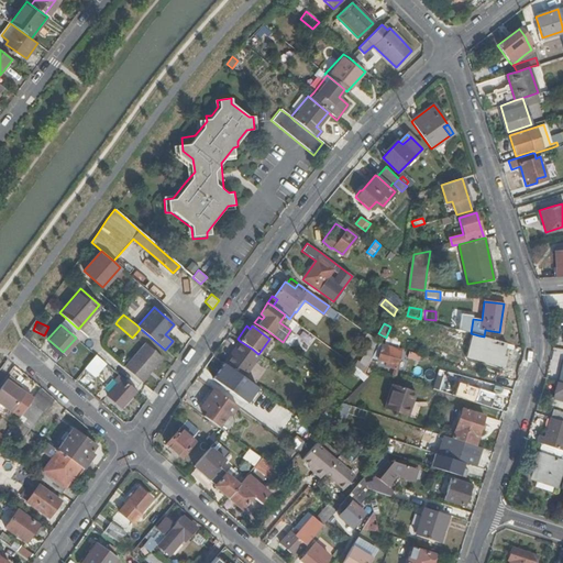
[(378,343),(379,342),(373,337),(370,342),(377,346),(378,343)]
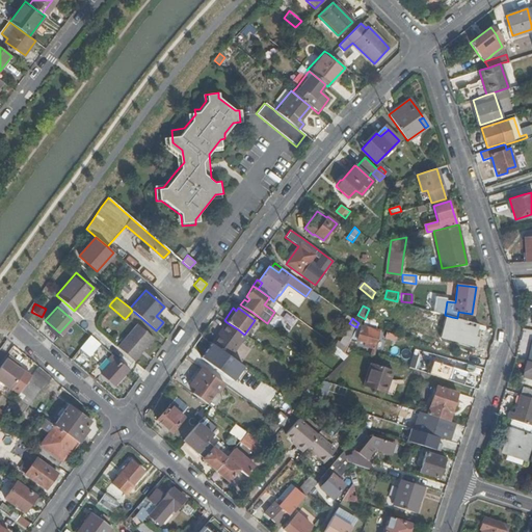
[(59,333),(45,320),(43,322),(57,335),(59,333)]
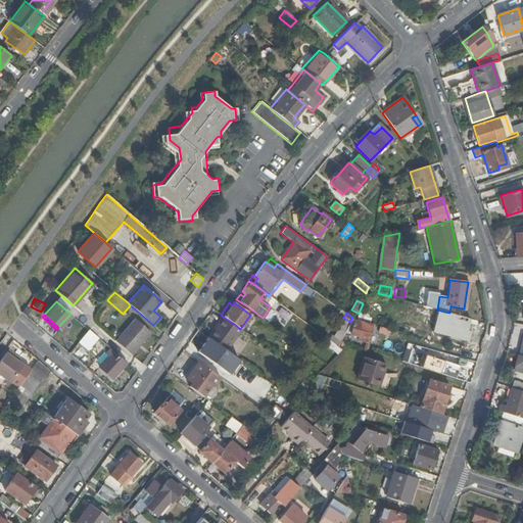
[(223,317),(207,337),(225,349),(228,350),(242,330),(240,329),(234,324),(223,317)]
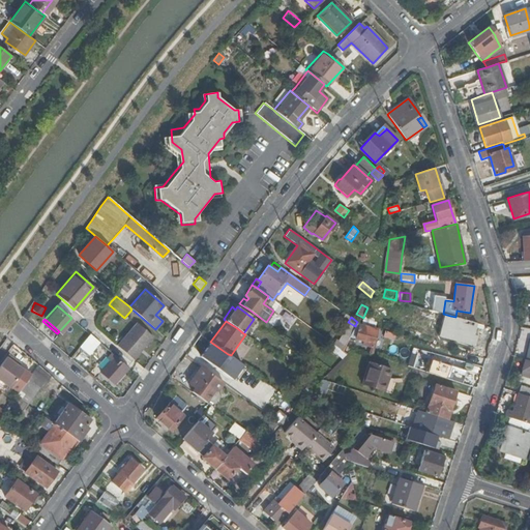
[(296,321),(292,327),(300,332),(304,326),(296,321)]
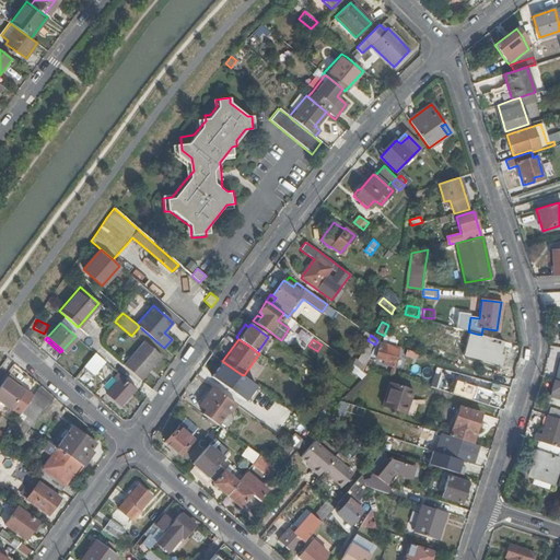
[(124,365),(141,381),(161,357),(143,341),(129,358),(124,365)]
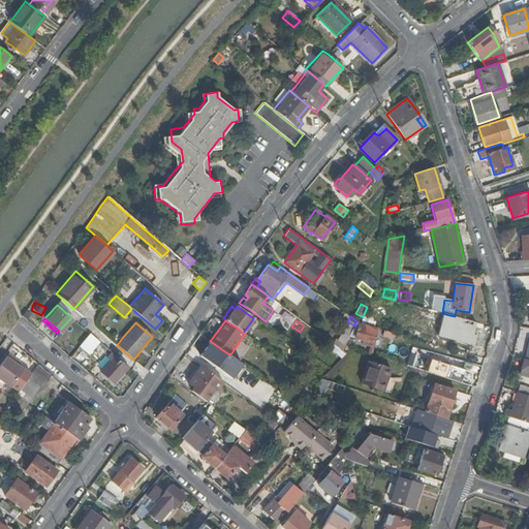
[(361,323),(355,322),(354,325),(349,336),(364,340),(363,344),(371,346),(377,329),(361,323)]
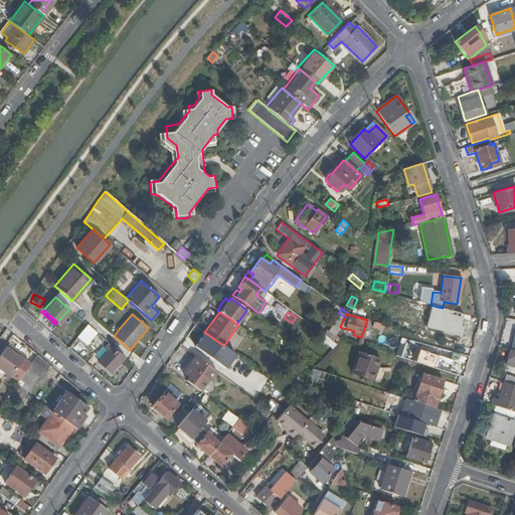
[(418,319),(409,317),(406,328),(416,331),(418,319)]
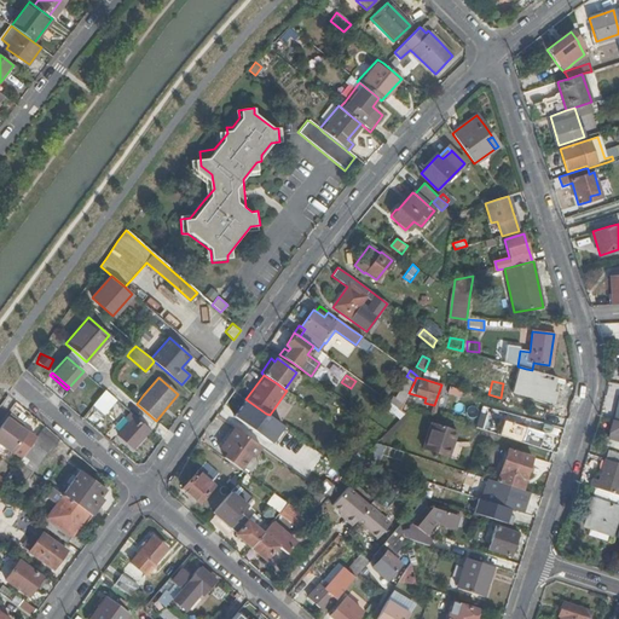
[(462,391),(450,387),(447,393),(461,397),(462,391)]
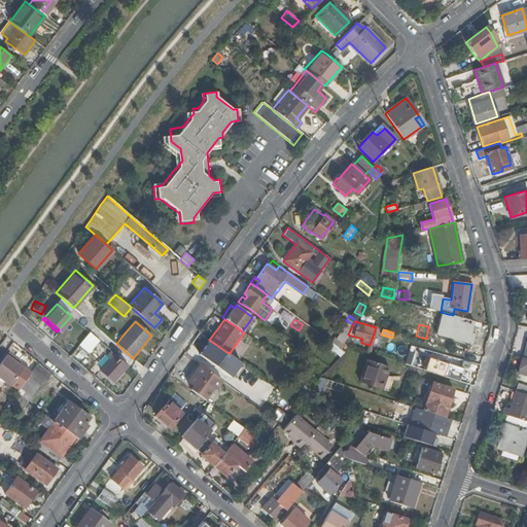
[(84,338),(93,345),(98,340),(90,332),(84,338)]
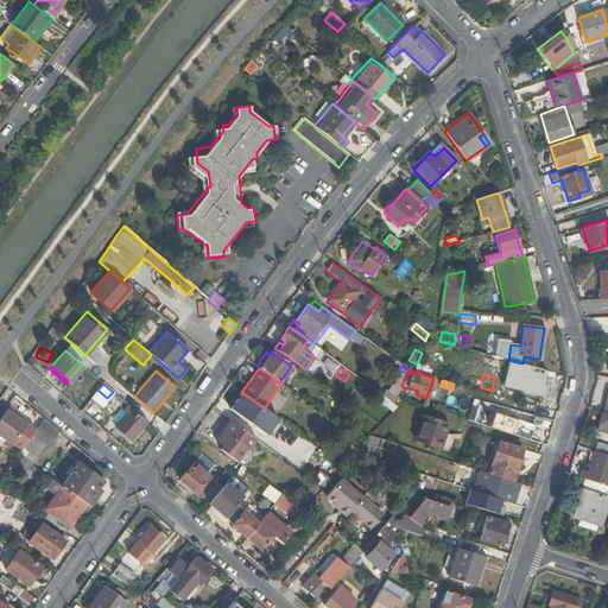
[(97,390),(92,397),(101,405),(107,398),(97,390)]
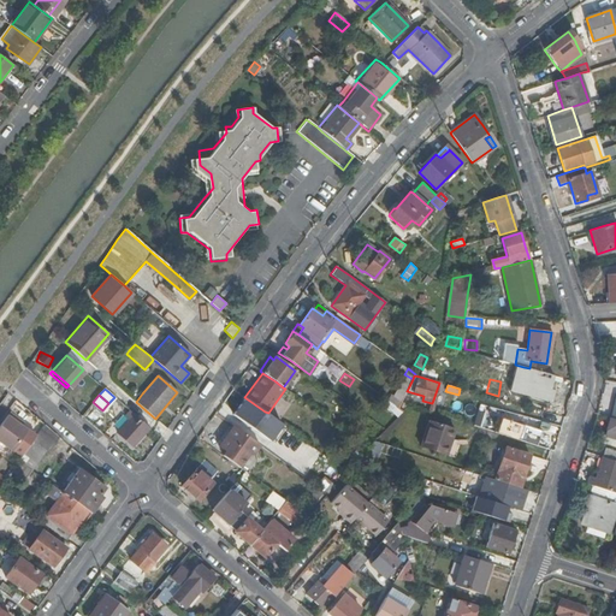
[(391,395),(388,400),(397,407),(398,407),(401,402),(391,395)]
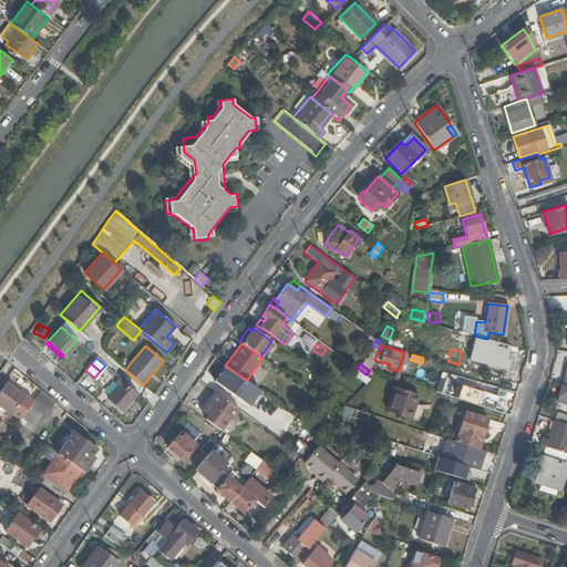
[(225,366),(224,364),(214,378),(219,382),(224,385),(234,393),(244,379),(225,366)]
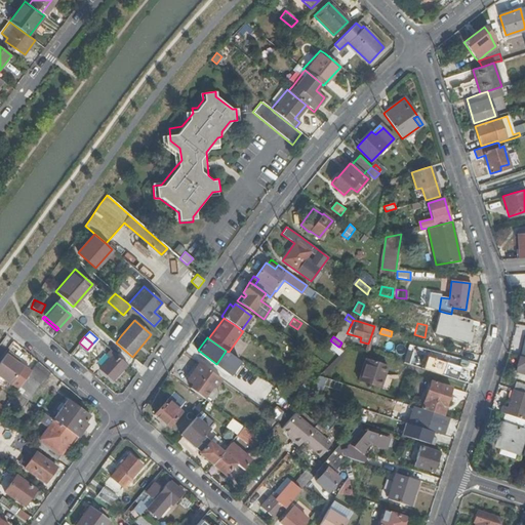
[(112,378),(126,362),(111,350),(108,354),(111,357),(101,369),(112,378)]
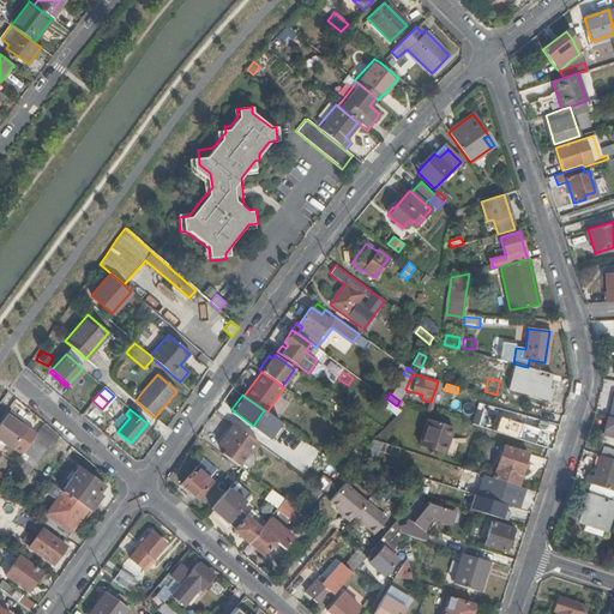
[(23,422),(10,413),(0,423),(0,441),(11,450),(25,429),(22,426),(23,422)]
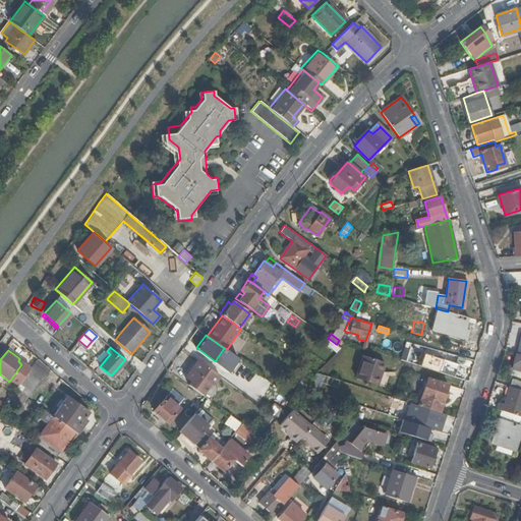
[(385,362),(363,355),(356,377),(378,384),(385,362)]
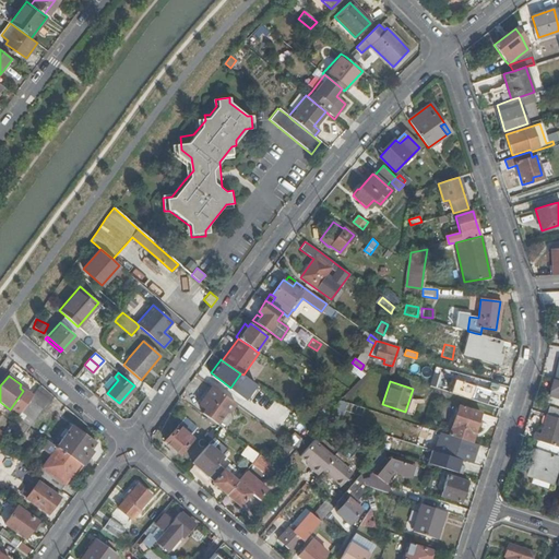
[(45,388),(40,384),(16,417),(28,425),(42,407),(45,408),(54,396),(45,388)]
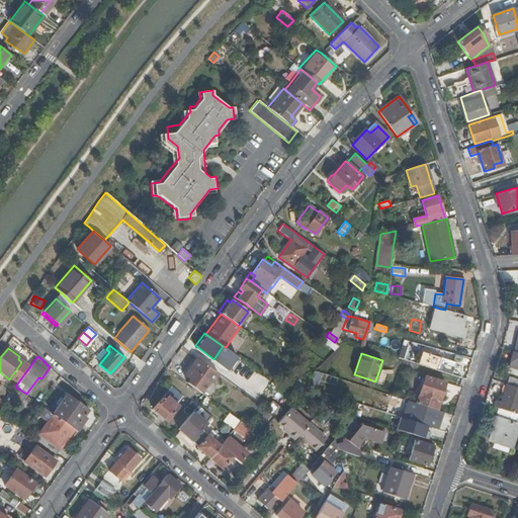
[(440,358),(436,370),(450,374),(454,362),(440,358)]
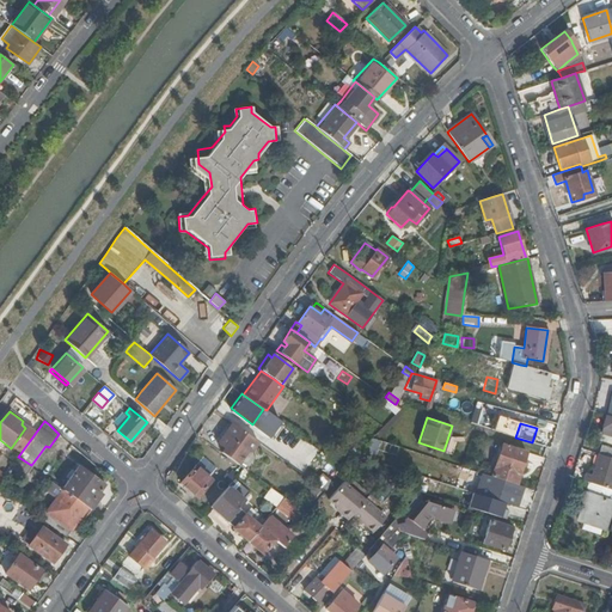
[(226,448),(222,453),(237,464),(246,452),(252,450),(258,442),(242,430),(240,432),(231,424),(219,442),(226,448)]
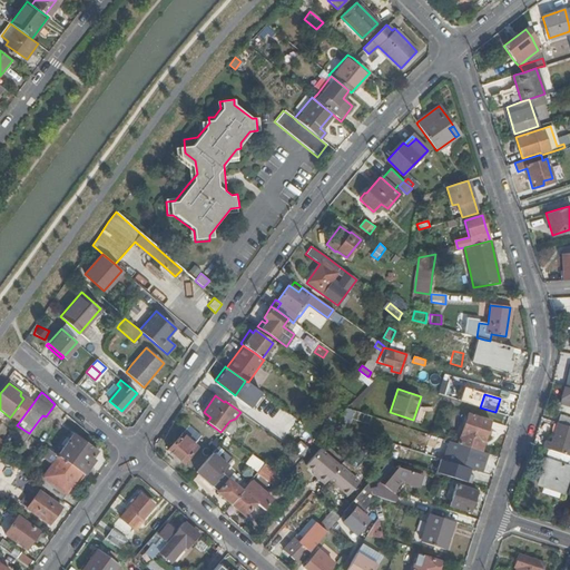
[(357,396),(356,396),(346,408),(355,411),(363,402),(357,396)]
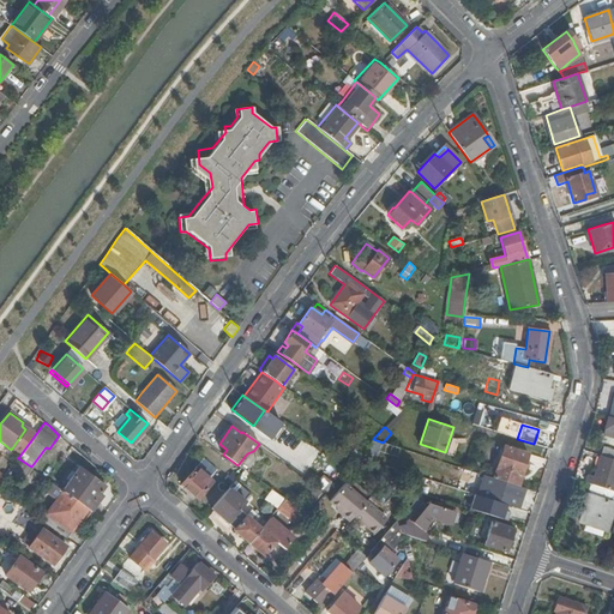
[(528,453),(504,446),(493,479),(495,480),(516,486),(519,475),(522,475),(528,453)]
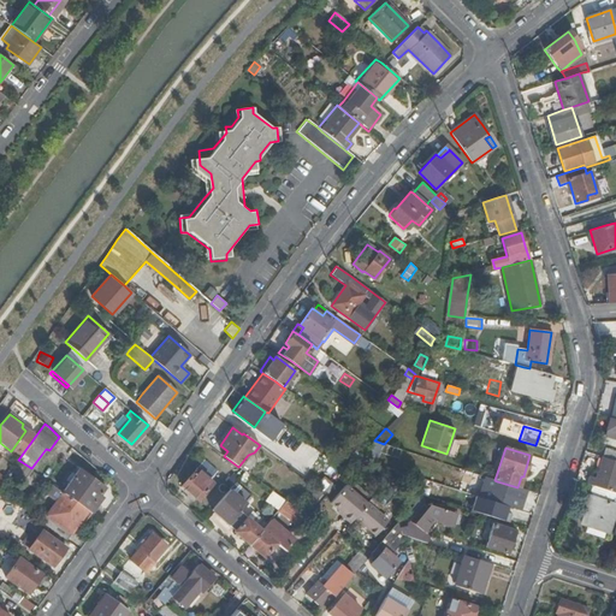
[(615,451),(605,449),(603,457),(615,461),(615,451)]
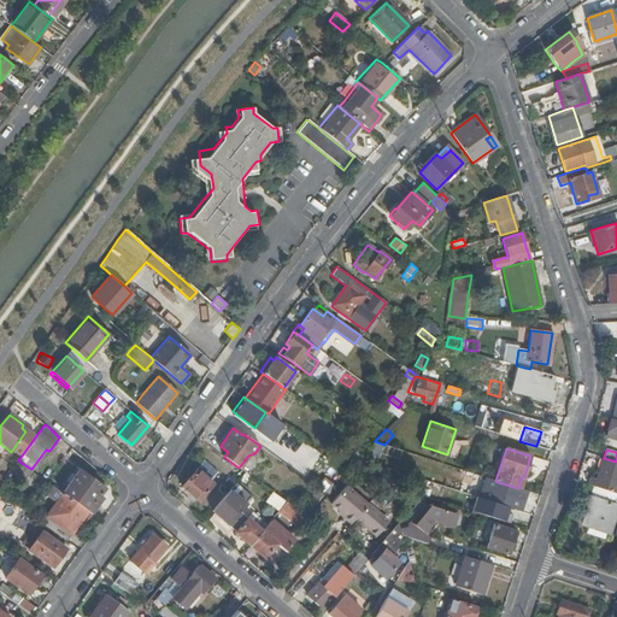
[(616,462),(604,458),(601,466),(597,481),(591,479),(588,485),(594,487),(597,488),(616,494),(616,462)]
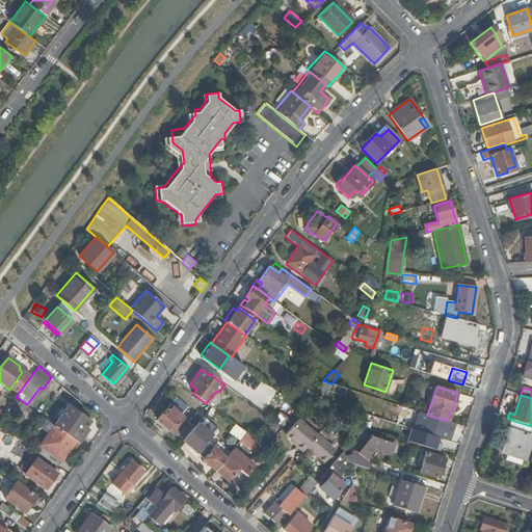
[(27,404),(16,397),(14,400),(9,406),(22,415),(28,405),(27,404)]
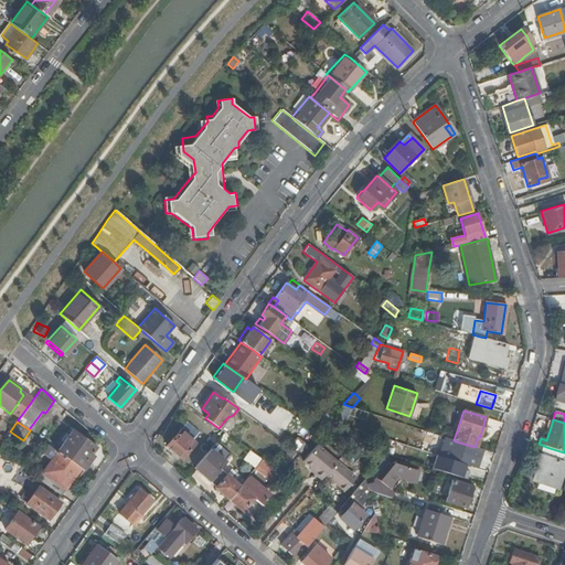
[(195,443),(179,429),(166,445),(182,458),(195,443)]
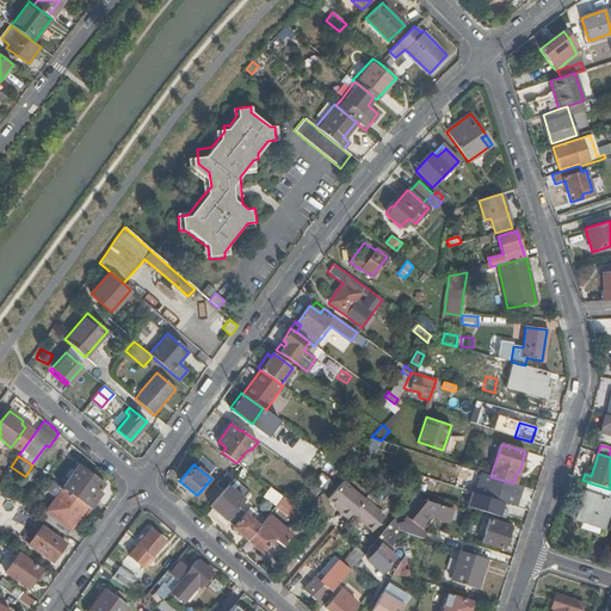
[(87,506),(103,483),(79,466),(62,487),(75,498),(87,506)]
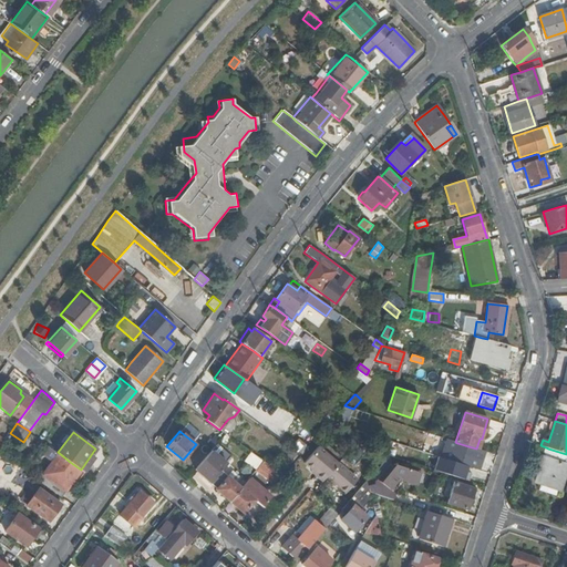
[(298,437),(294,444),(301,450),(305,444),(298,437)]
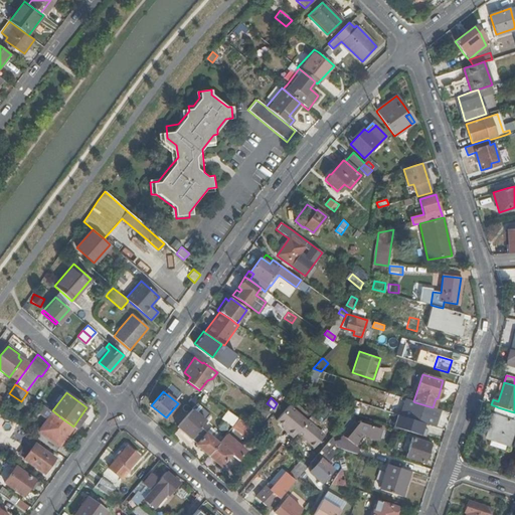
[(413,401),(410,408),(423,413),(420,422),(425,423),(434,425),(439,409),(433,407),(415,402),(413,401)]
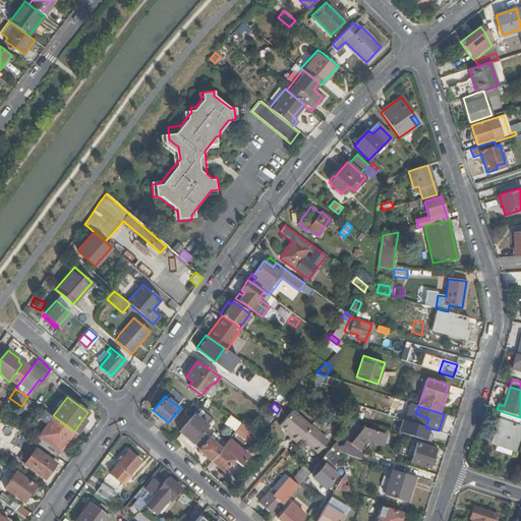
[(44,420),(47,422),(52,415),(43,408),(38,415),(44,420)]
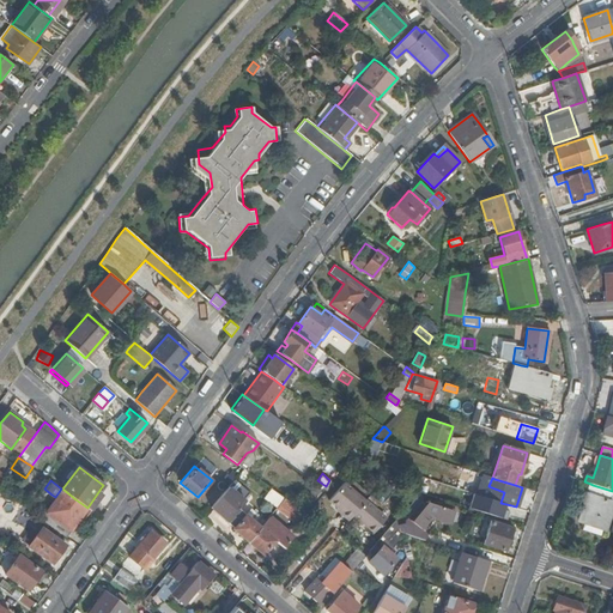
[(344,484),(329,501),(343,513),(341,514),(349,521),(353,515),(374,533),(386,519),(344,484)]
